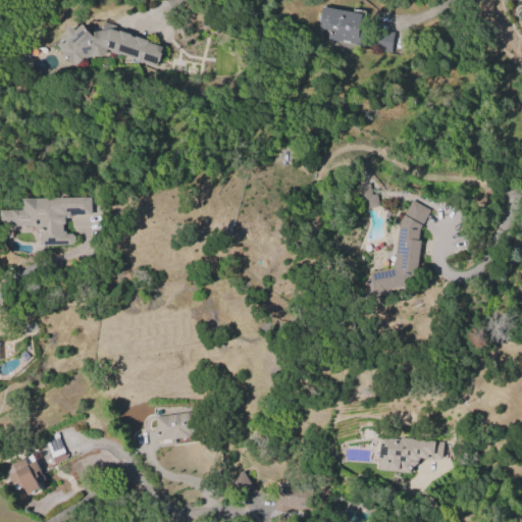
[(363,46),(326,40),(328,31),(317,29),(321,6),(364,14),(360,37),(365,38),(363,46)]
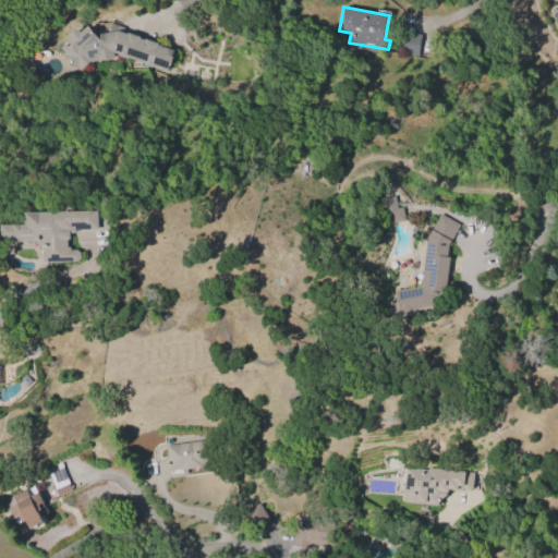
[(111,24),(123,28),(122,33),(128,35),(128,33),(140,37),(138,38),(145,40),(145,39),(158,45),(173,51),(171,57),(172,58),(169,65),(168,65),(166,71),(153,65),(152,68),(143,64),(141,63),(128,58),(128,59),(118,56),(118,55),(113,52),(114,57),(91,62),(80,70),(79,68),(75,70),(62,53),(63,52),(59,48),(63,45),(61,43),(70,36),(71,32),(74,28),(79,29),(81,32),(88,26),(96,35),(108,33),(111,24)]
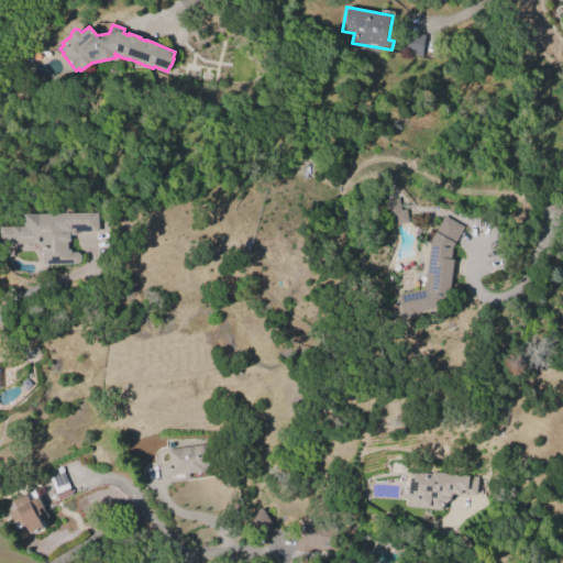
[(400,54),(404,32),(423,35),(421,56),(400,54)]
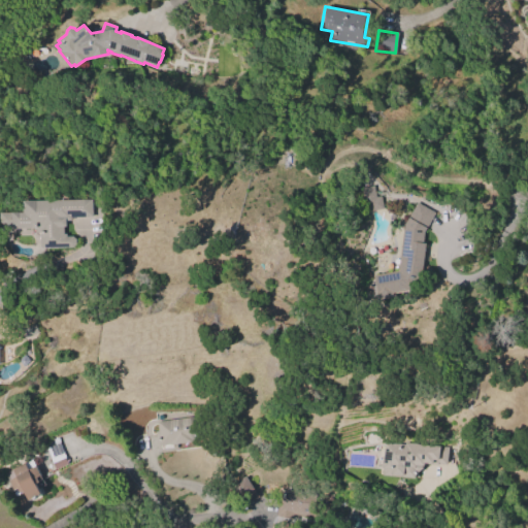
[(364,211),(360,188),(372,186),(374,197),(381,196),(383,208),(364,211)]
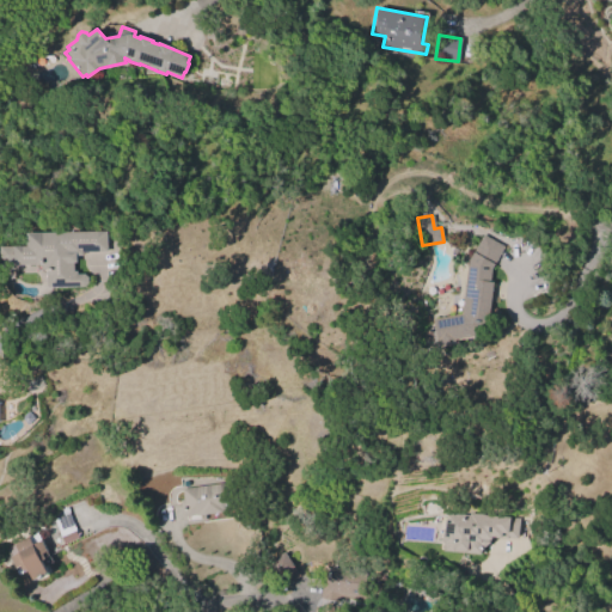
[(29,233),(106,232),(106,251),(83,252),(83,255),(77,255),(77,262),(73,262),(73,271),(77,271),(77,274),(84,274),(89,277),(87,282),(84,287),(48,288),(48,270),(43,270),(43,264),(16,265),(16,263),(2,263),(2,248),(29,246),(29,233)]
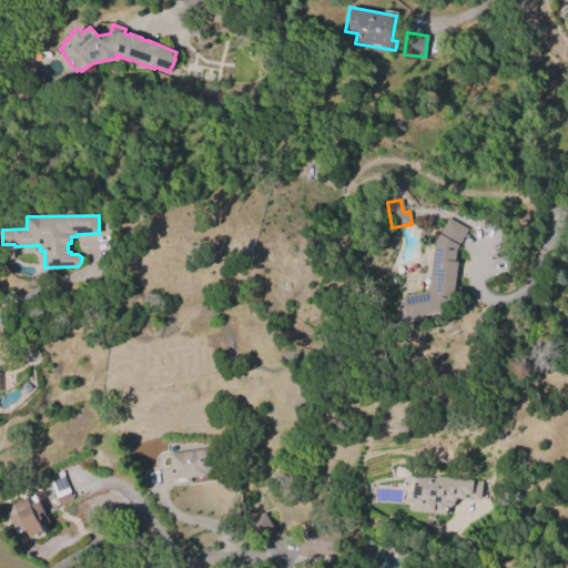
[(434,242),(448,216),(467,229),(456,247),(454,262),(457,262),(452,310),(422,314),(423,320),(405,322),(405,318),(401,320),(398,306),(403,306),(401,295),(428,291),(434,242)]
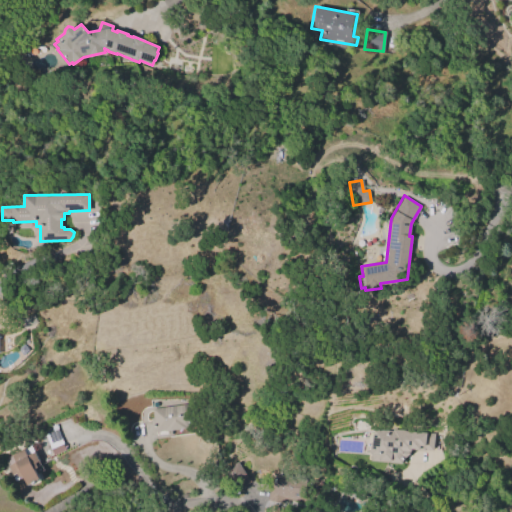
[(36,322),(23,328),(20,320),(32,314),(36,322)]
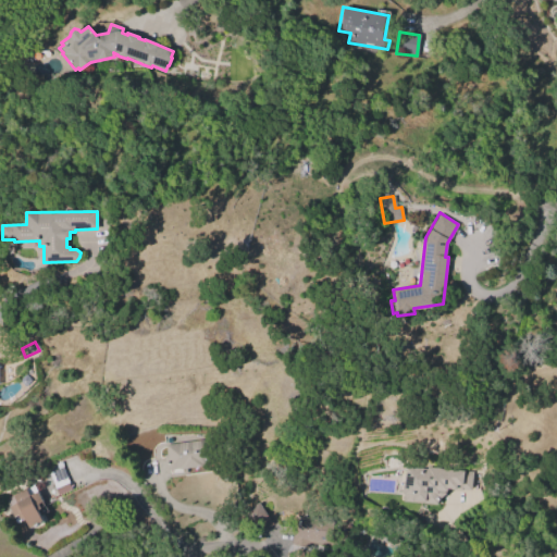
[(203,466),(185,468),(186,472),(165,475),(162,455),(165,454),(164,444),(205,438),(208,459),(202,460),(203,466)]
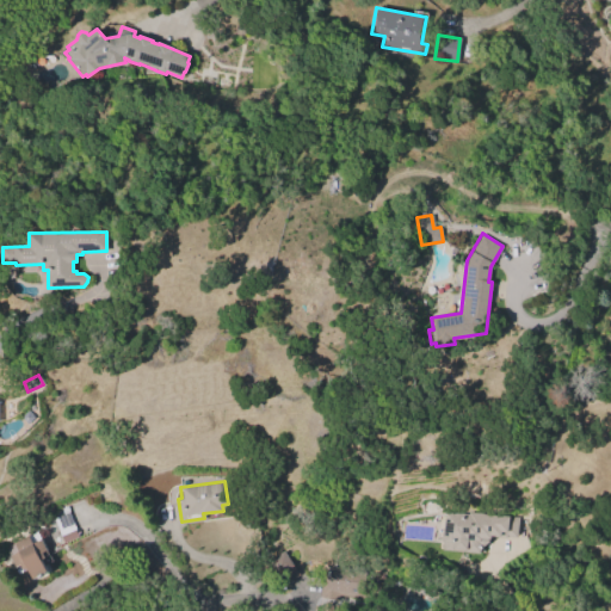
[(66,506),(79,536),(63,543),(53,519),(62,514),(60,508),(66,506)]
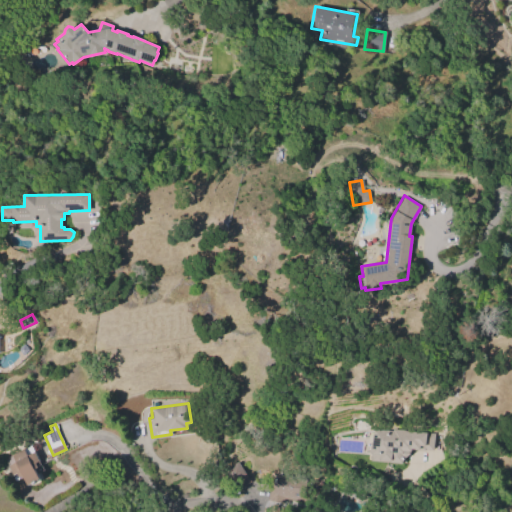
[(370,461),(370,453),(368,453),(369,443),(372,443),(373,430),(392,431),(392,429),(403,430),(403,431),(433,434),(432,450),(424,450),(424,451),(411,450),(410,452),(409,452),(410,453),(404,458),(402,458),(401,464),(370,461)]
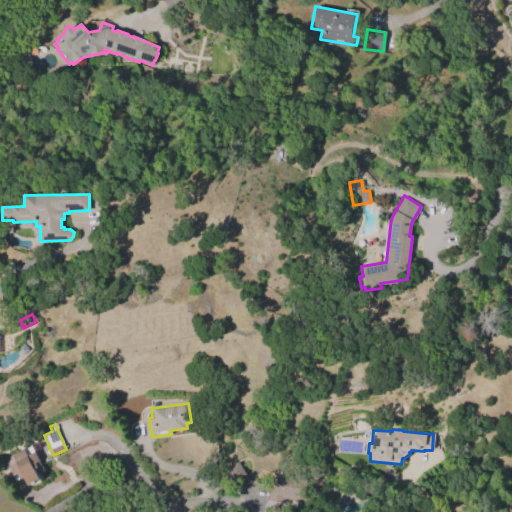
[(39,478),(28,485),(22,475),(19,477),(17,472),(14,474),(4,459),(23,448),(27,455),(34,451),(39,460),(35,463),(38,467),(34,469),(39,478)]
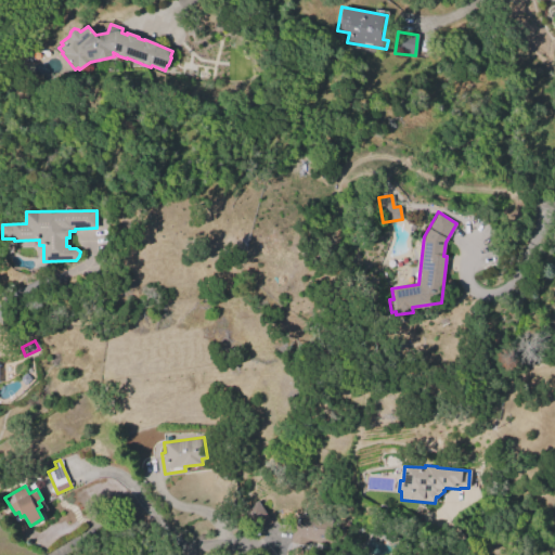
[(241,511),(257,501),(263,512),(247,521),(241,511)]
